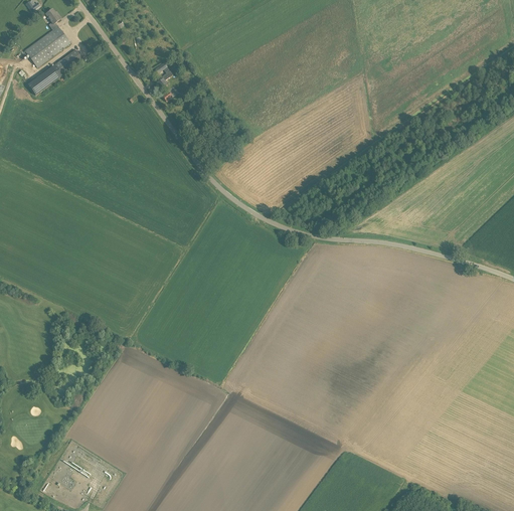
[(39,3),(37,0),(35,0),(31,3),(29,0),(26,0),(25,1),(32,11),(35,8),(34,7),(39,3)]
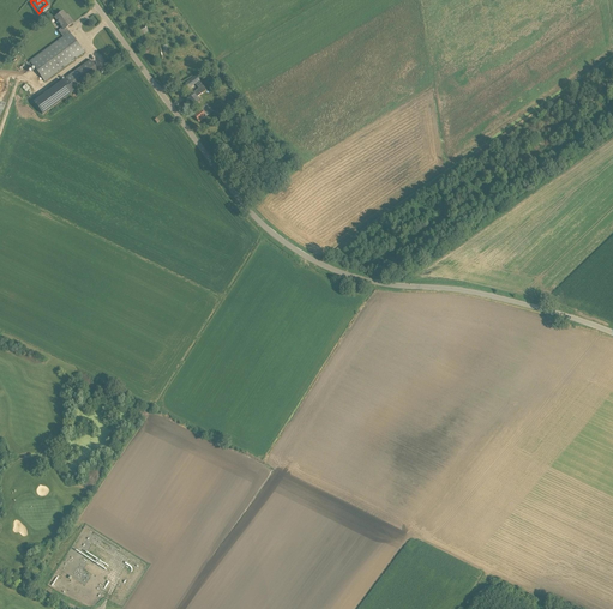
[(67,14),(61,7),(54,13),(61,23),(58,26),(62,32),(68,28),(65,24),(72,18),(68,13),(67,14)]
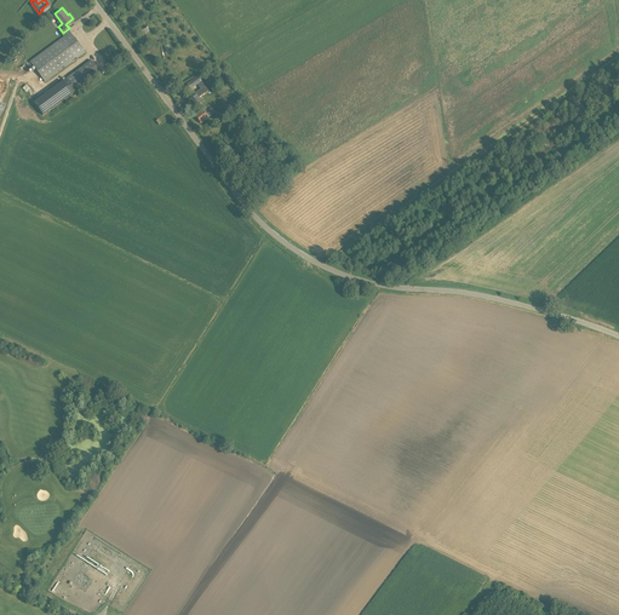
[(69,28),(63,33),(28,58),(43,78),(84,49),(69,28)]
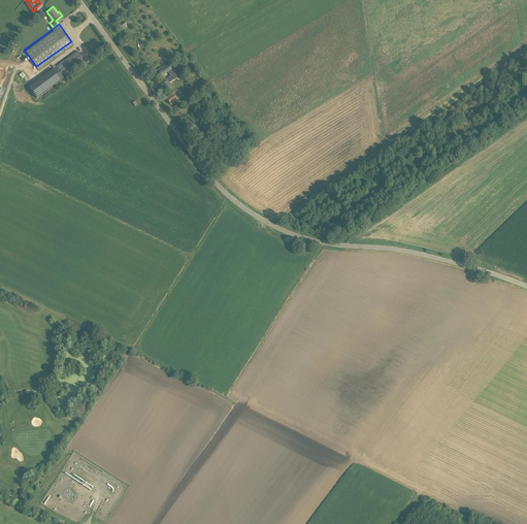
[(8,52),(10,54),(21,46),(20,44),(8,52)]
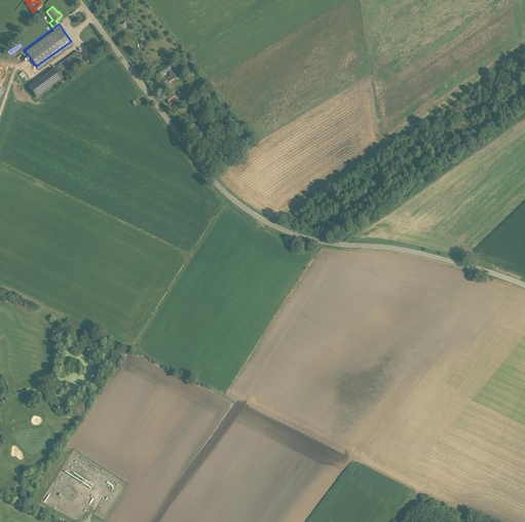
[(84,59),(76,47),(52,65),(60,76),(84,59)]
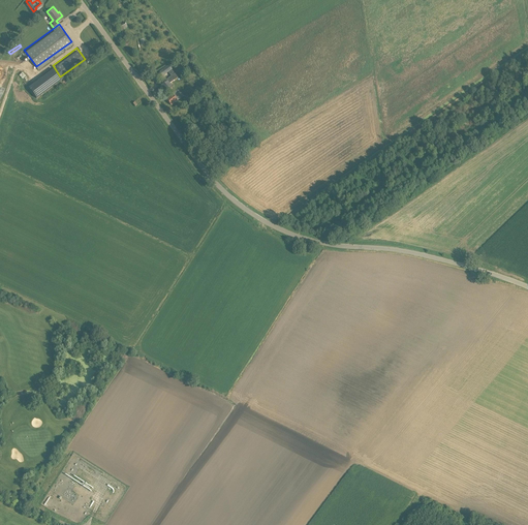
[(171,65),(167,62),(158,68),(161,72),(167,68),(169,72),(164,76),(165,78),(159,83),(164,89),(171,84),(167,81),(177,73),(174,70),(171,66),(171,65)]
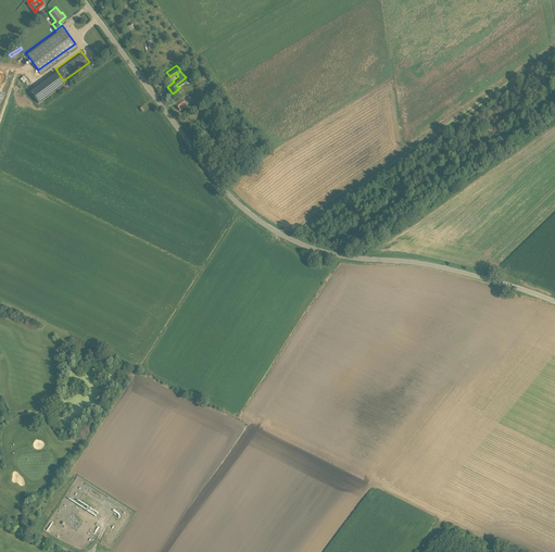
[(183,92),(178,96),(173,100),(178,108),(189,99),(183,92)]
